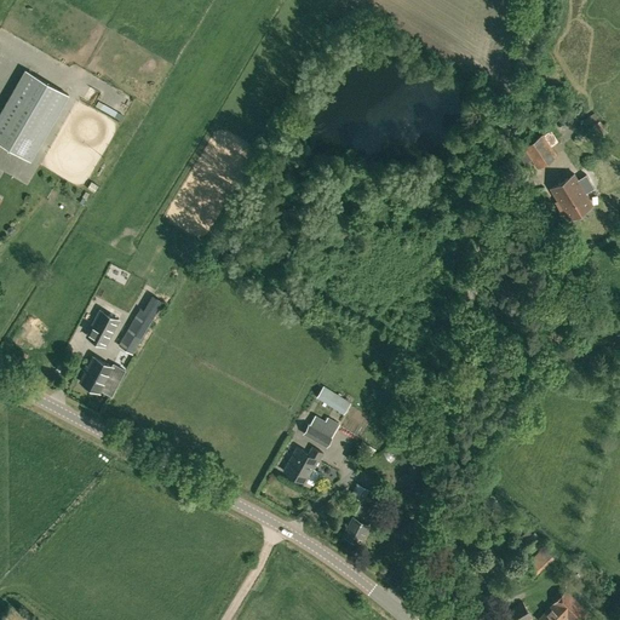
[(0,113),(0,142),(30,160),(69,95),(26,69),(0,113)]
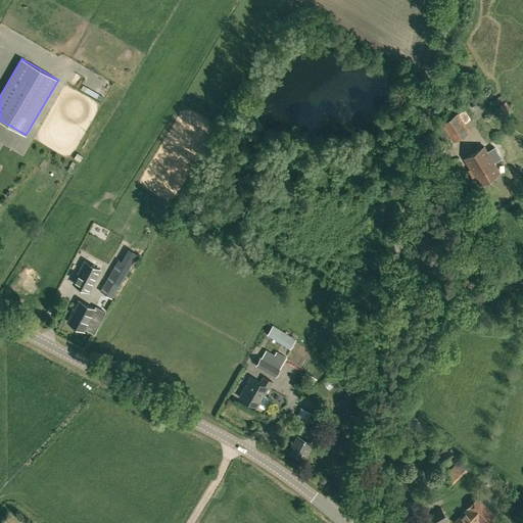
[(507,103),(496,109),(503,119),(513,111),(507,103)]
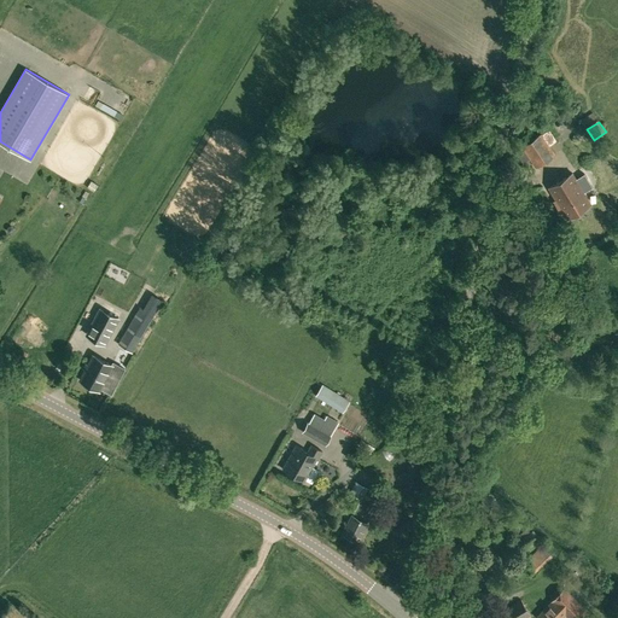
[(541,133),(522,146),(530,161),(536,169),(555,156),(549,146),(542,134),(541,133)]
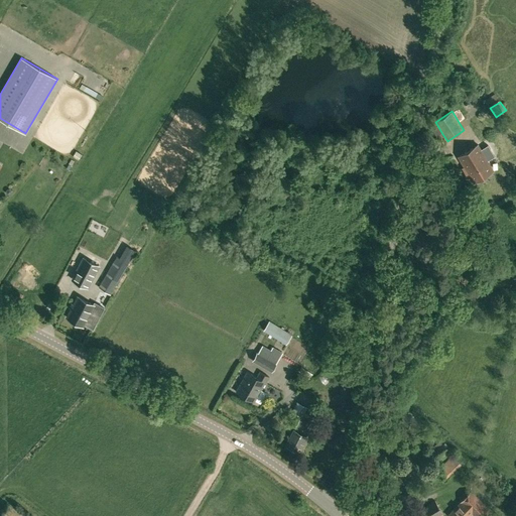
[(478,144),(459,156),(465,166),(463,167),(468,175),(469,174),(474,181),(493,170),(488,161),(495,156),(488,145),(481,149),(478,144)]
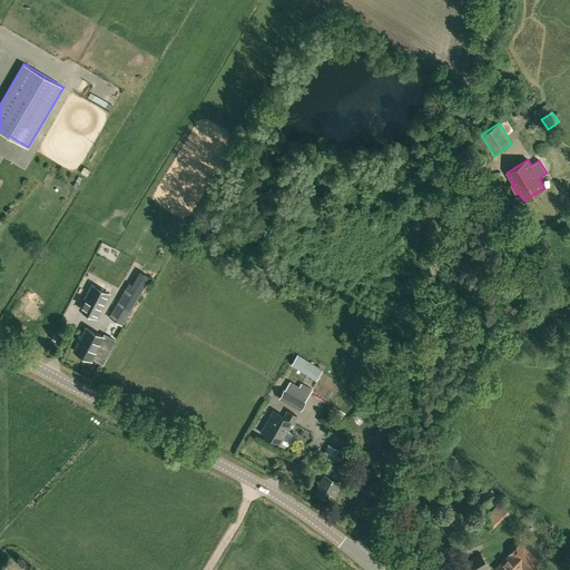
[(84,167),(80,173),(86,176),(90,170),(84,167)]
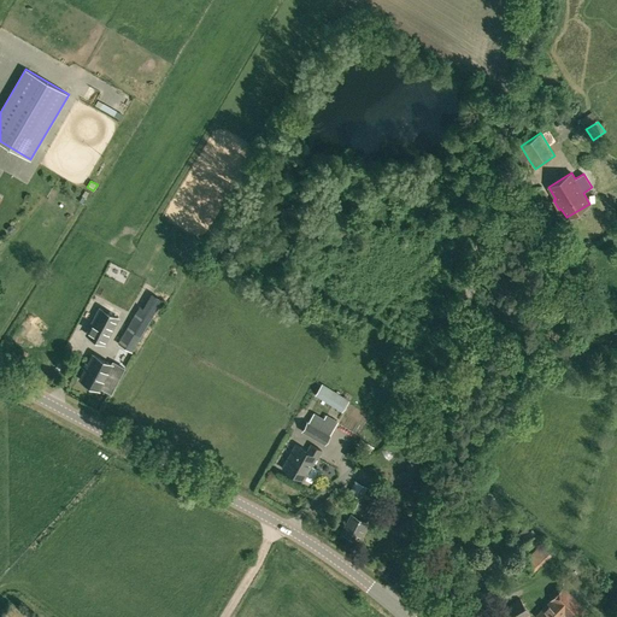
[(295,215),(282,216),(283,240),(297,239),(295,215)]
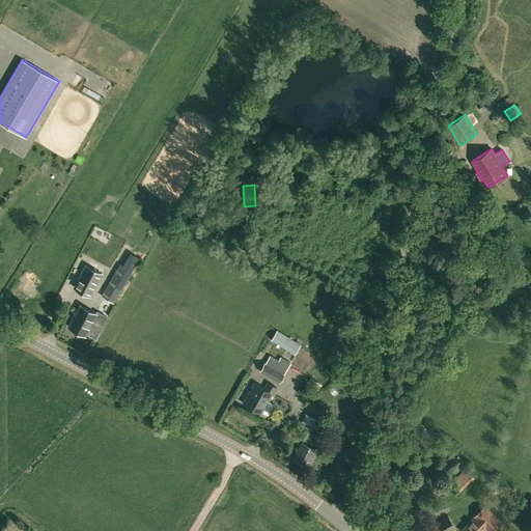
[(132,254),(129,259),(128,258),(123,266),(120,263),(102,296),(114,303),(137,264),(139,259),(132,254)]
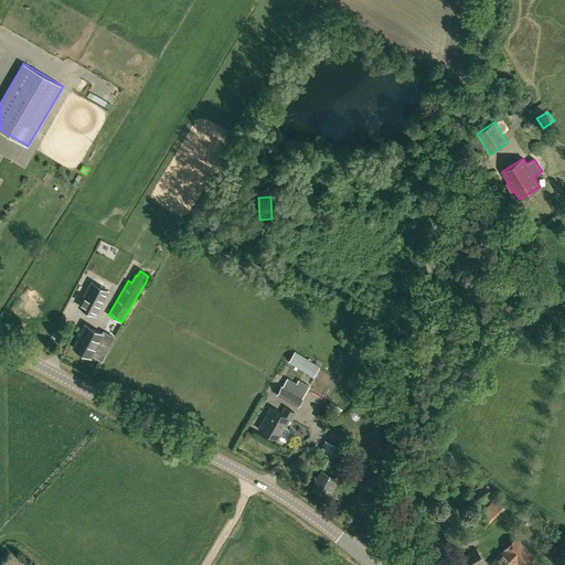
[(96,315),(108,291),(92,283),(80,306),(96,315)]
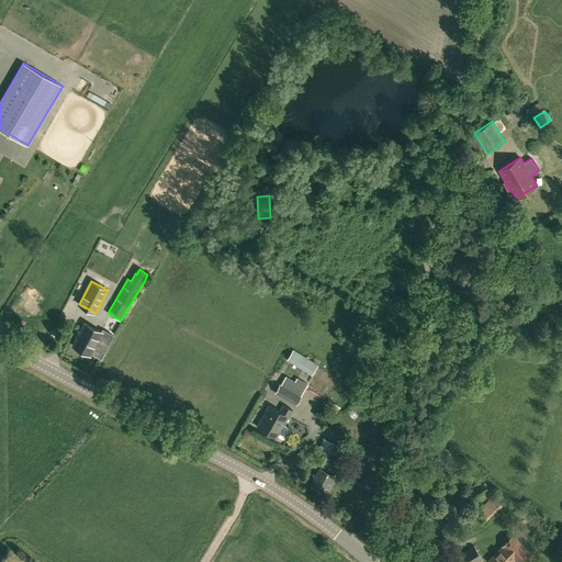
[(78,336),(72,346),(90,355),(91,353),(101,358),(114,334),(104,328),(102,333),(85,323),(80,332),(78,336)]
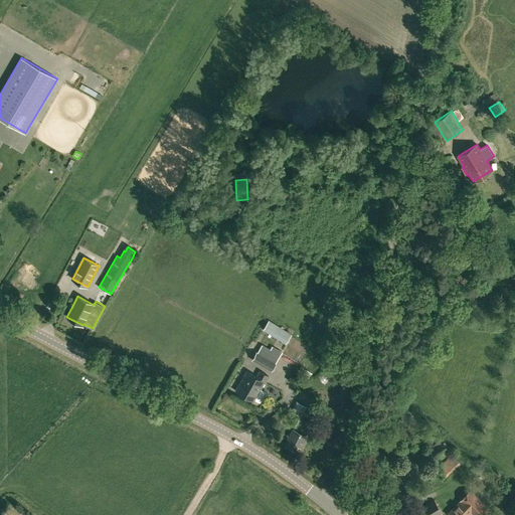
[(263,329),(278,339),(283,329),(269,320),(263,329)]
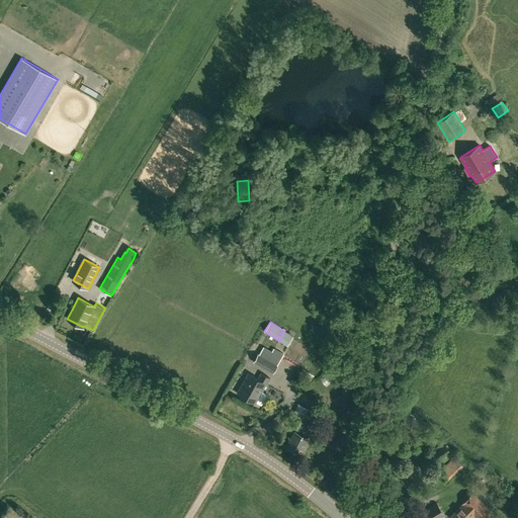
[(287,346),(294,336),(289,332),(288,333),(284,331),(279,341),(287,346)]
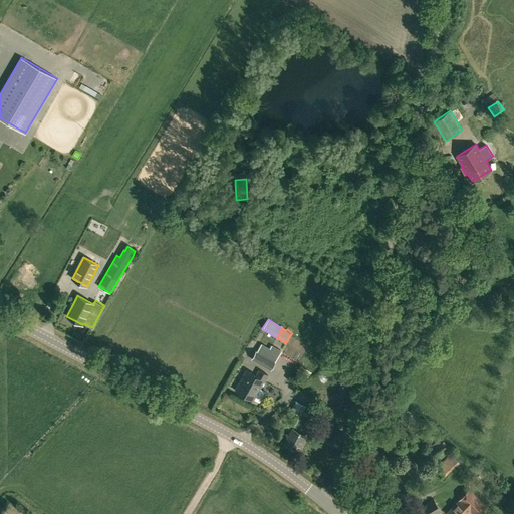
[(251,359),(261,365),(270,348),(261,343),(257,351),(256,350),(251,359)]
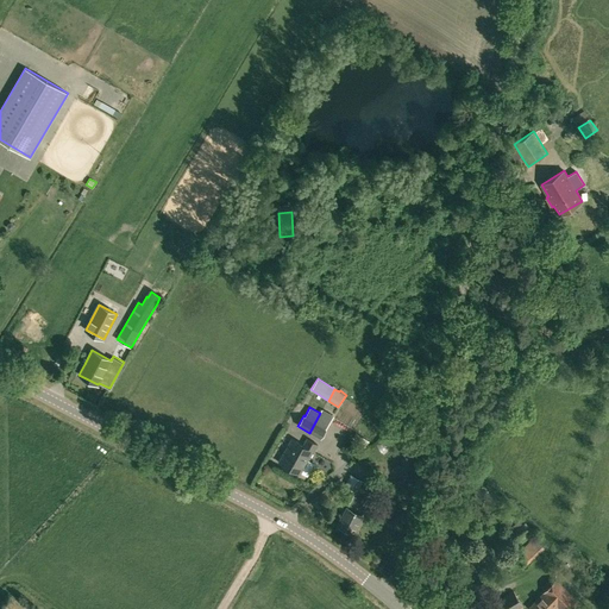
[(422,413),(416,407),(408,415),(418,425),(425,421),(420,416),(422,413)]
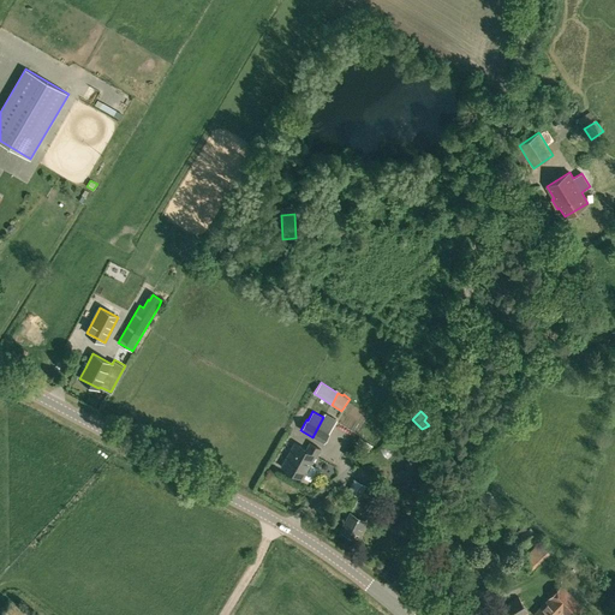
[(326,413),(323,417),(312,437),(324,443),(330,433),(329,433),(335,422),(333,421),(335,418),(326,413)]
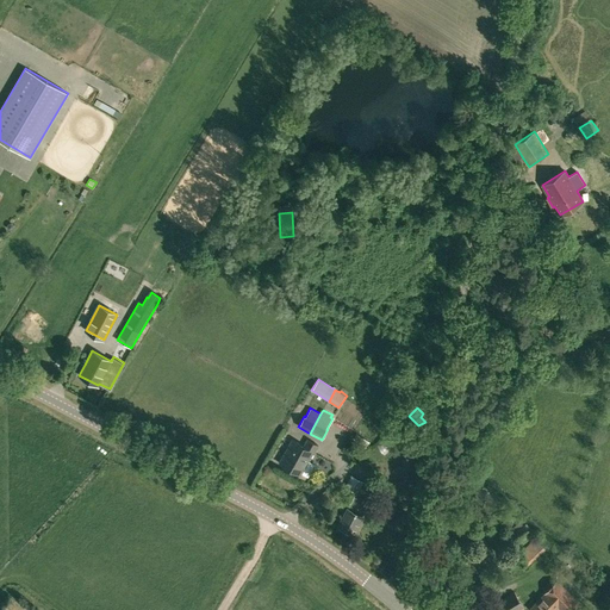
[(417,440),(421,434),(415,430),(411,436),(417,440)]
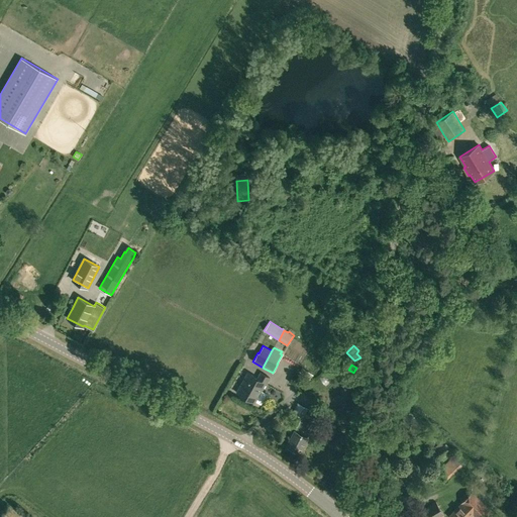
[(236,392),(245,397),(256,378),(247,373),(236,392)]
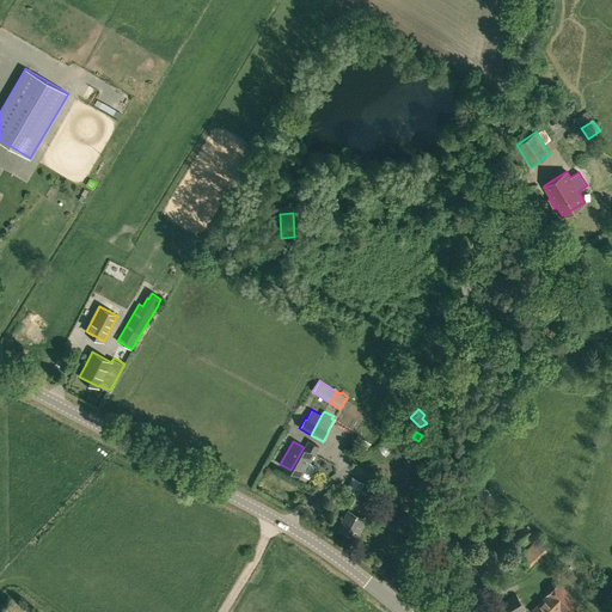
[(306,448),(304,447),(291,470),(301,476),(314,453),(316,453),(319,447),(310,441),(306,448)]
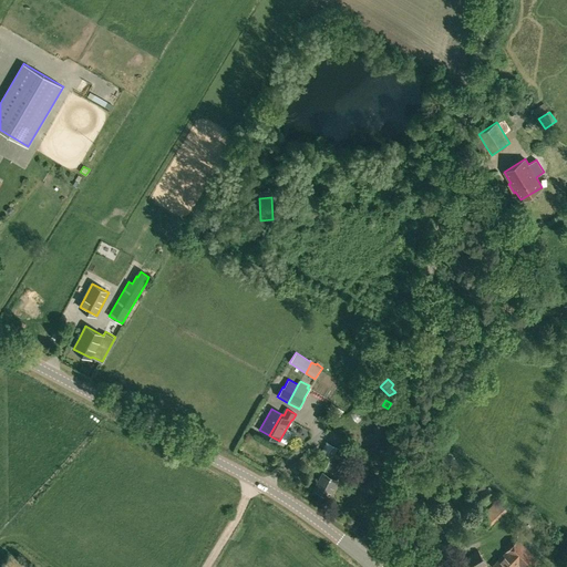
[(338,447),(326,442),(320,452),(332,459),(338,447)]
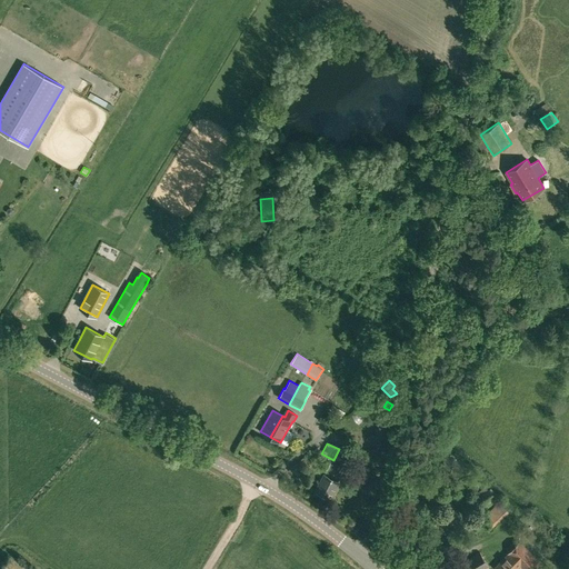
[(316,490),(329,497),(346,468),(331,461),(316,490)]
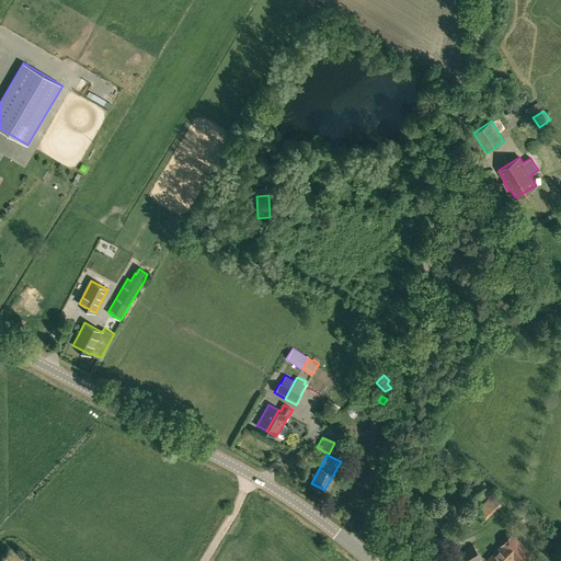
[(478,502),(489,490),(482,482),(481,483),(478,480),(470,487),(473,491),(470,493),(478,502)]
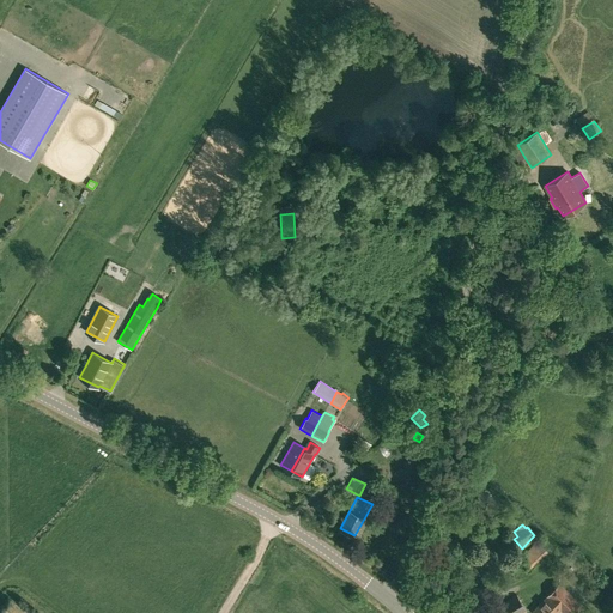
[(534,612),(558,612),(562,611),(563,612),(574,612),(582,605),(559,583),(533,612),(534,612)]
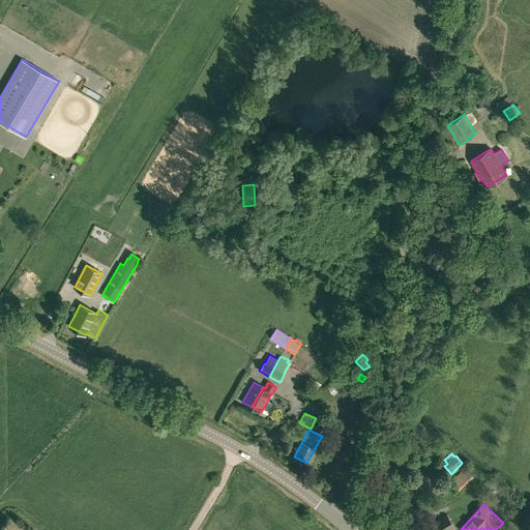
[(429,524),(433,529),(449,529),(454,527),(447,513),(429,524)]
